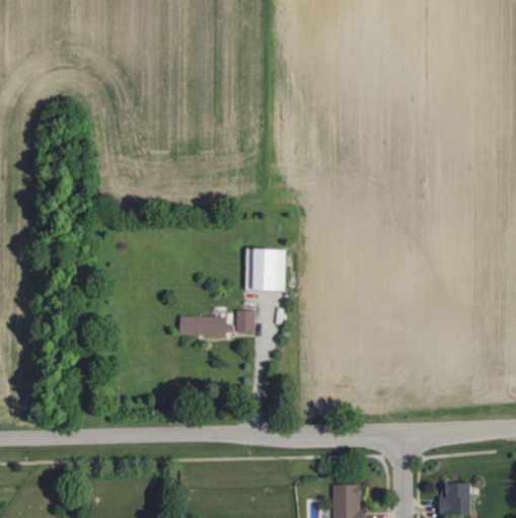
[(286,291),(287,249),(249,248),(249,254),(258,254),(258,280),(247,280),(246,290),(286,291)]
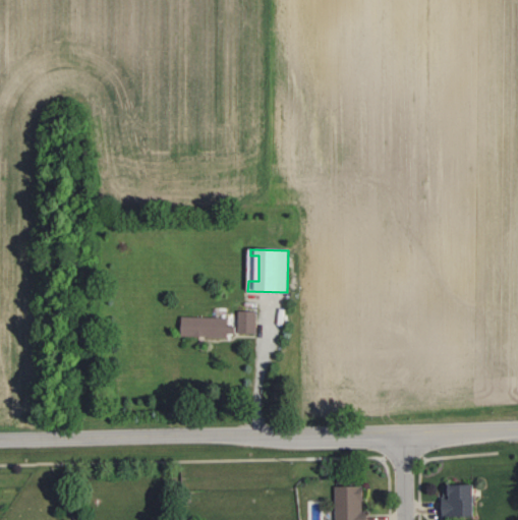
[(255,335),(255,312),(237,311),(236,334),(255,335)]
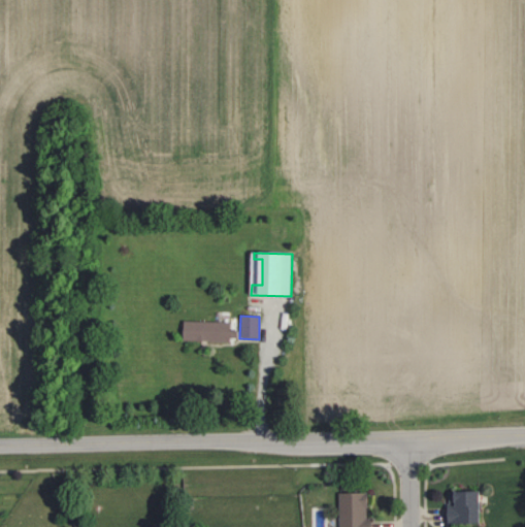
[(183,341),(230,342),(230,338),(237,338),(237,331),(230,331),(230,323),(183,322),(183,341)]
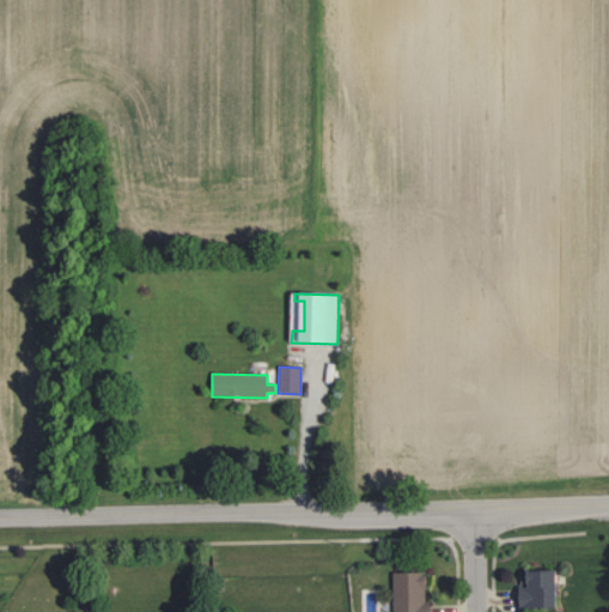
[(558,570),(517,571),(519,610),(559,609),(558,570)]
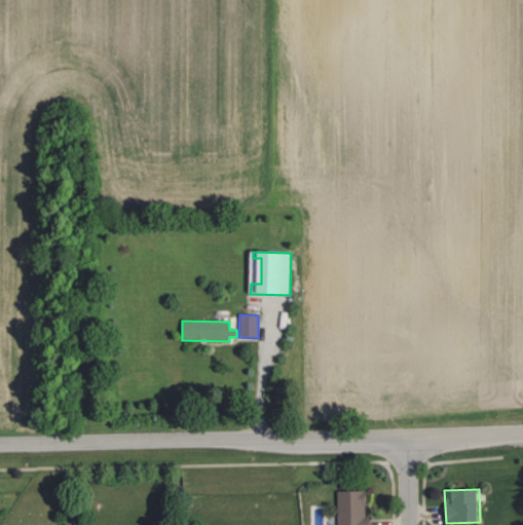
[(365,491),(336,492),(337,524),(370,524),(370,517),(366,518),(365,491)]
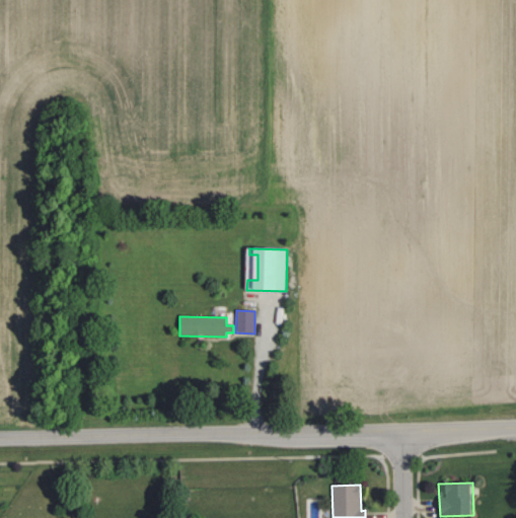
All buildings are outlined.
